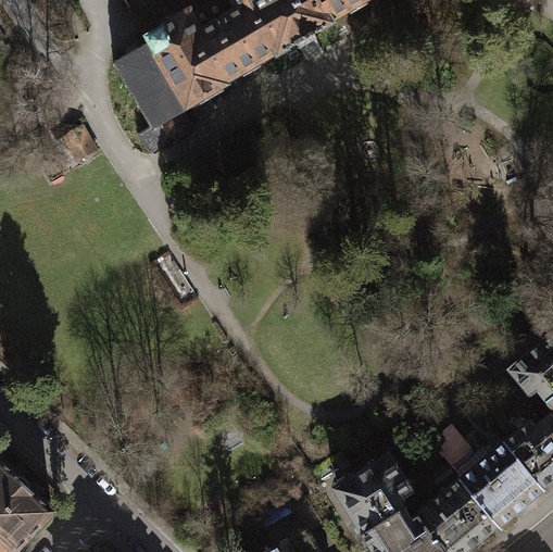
[(118,0),(146,45),(189,21),(187,16),(177,0),(118,0)]
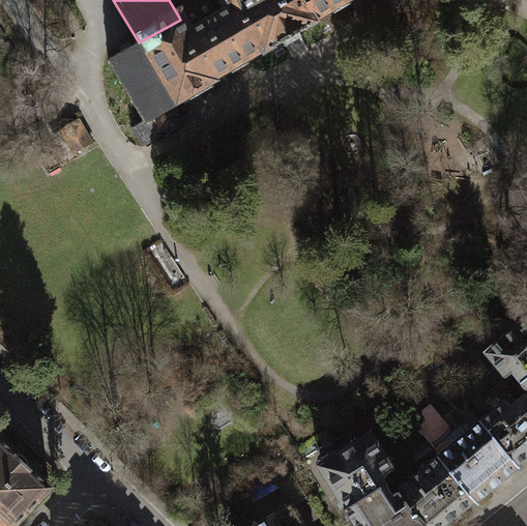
[(222,0),(228,10),(213,19),(203,1),(193,7),(187,0),(185,0),(180,4),(181,6),(181,10),(178,16),(180,20),(139,42),(172,107),(173,109),(176,107),(177,109),(180,108),(180,101),(211,84),(211,81),(260,53),(262,56),(280,46),(282,49),(298,39),(296,35),(315,25),(313,22),(350,0),(222,0)]
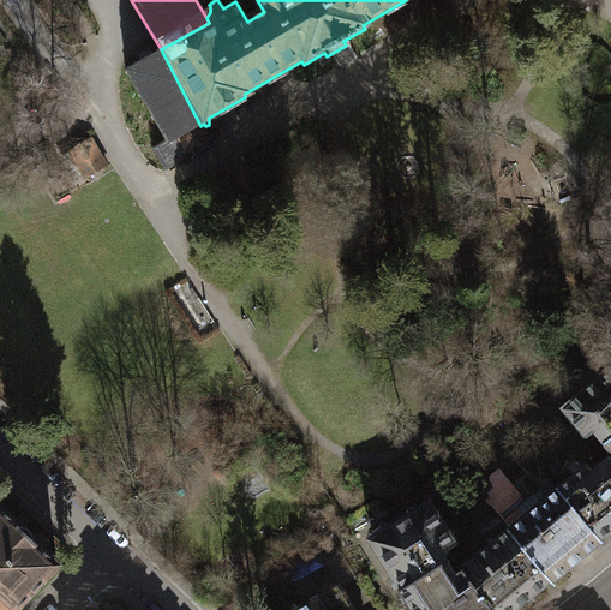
[(199,124),(161,49),(161,53),(159,54),(157,52),(154,54),(154,57),(149,59),(150,60),(142,65),(141,64),(136,66),(135,65),(132,66),(132,69),(129,71),(127,70),(124,71),(125,73),(123,76),(125,79),(127,78),(138,96),(136,97),(138,101),(141,101),(151,119),(149,120),(151,124),(154,123),(165,142),(163,143),(163,144),(153,150),(149,150),(150,153),(151,153),(162,172),(162,174),(163,174),(163,172),(179,165),(178,162),(184,156),(186,156),(191,157),(191,160),(195,160),(195,156),(204,150),(207,153),(209,150),(205,148),(208,141),(210,141),(210,138),(208,138),(204,131),(201,126),(199,124)]
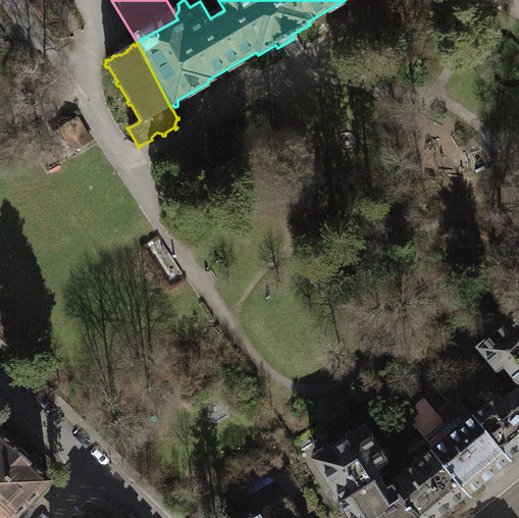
[(74,122),(57,133),(70,154),(88,144),(74,122)]
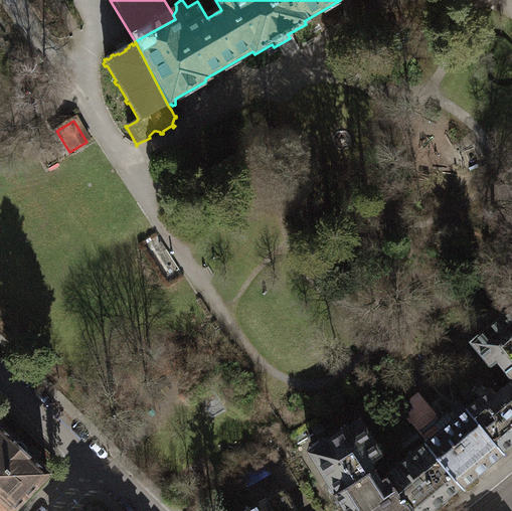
[(496,362),(504,371),(511,364),(511,309),(469,346),(488,368),(496,362)]
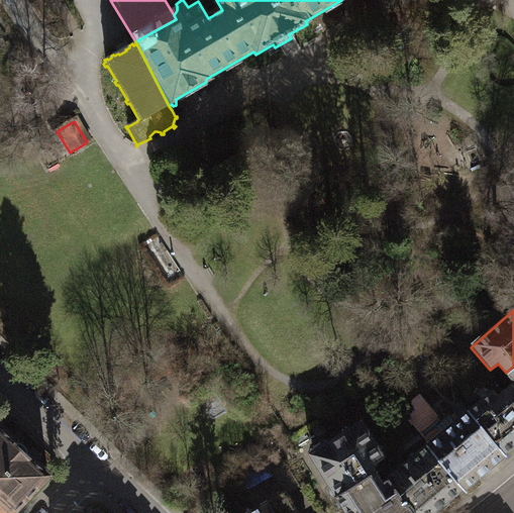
[(491,393),(469,411),(506,455),(513,448),(513,390),(511,387),(497,399),(491,393)]
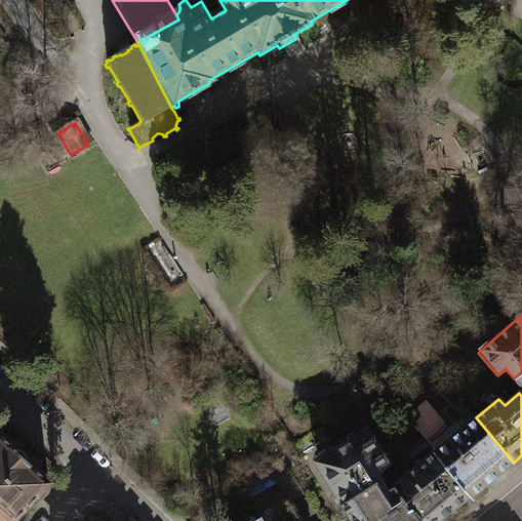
[(452,438),(433,454),(470,501),(514,463),(476,417),(452,438)]
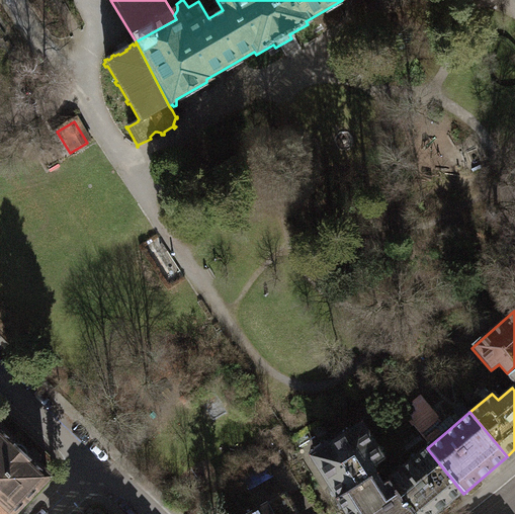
[(325,442),(307,454),(335,499),(378,469),(374,466),(388,458),(364,422),(327,445),(325,442)]
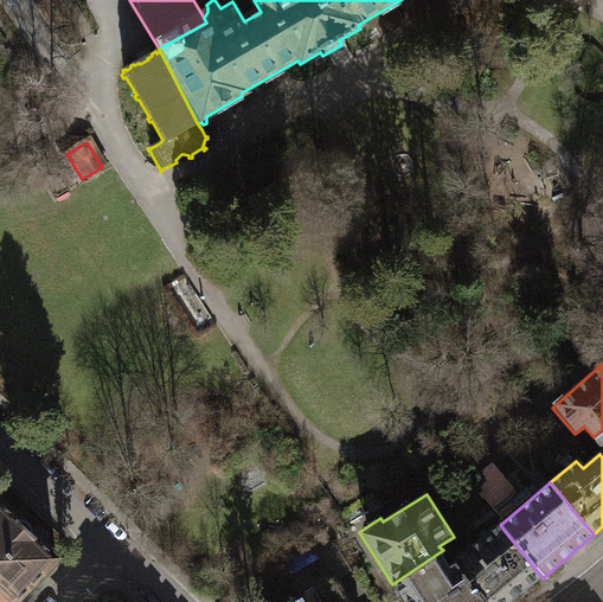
[(12,601),(53,561),(27,536),(27,531),(24,526),(19,524),(14,523),(0,508),(0,601),(12,601)]
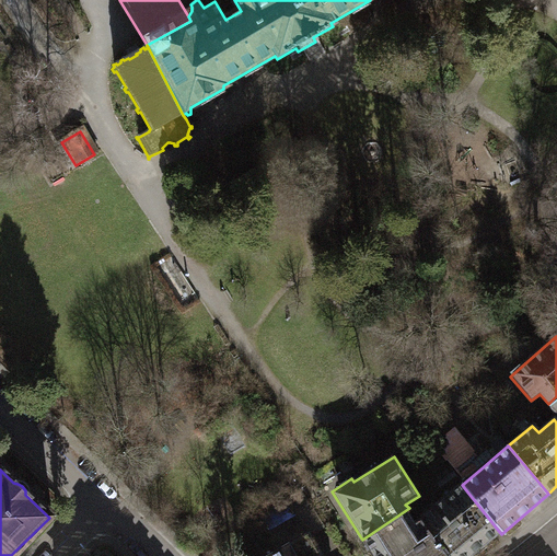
[(462,485),(421,514),(449,555),(473,555),(501,534),(462,485)]
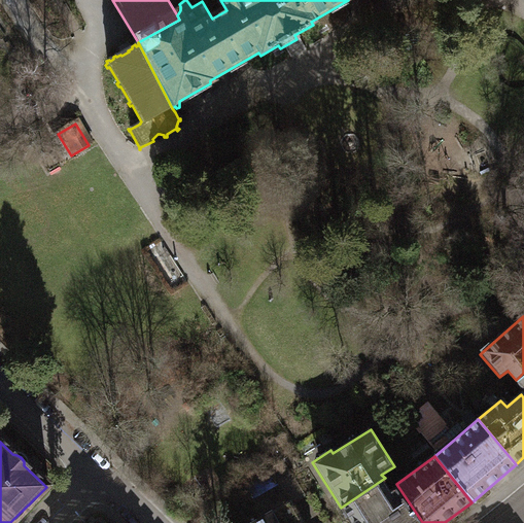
[(385,478),(341,508),(350,522),(422,522),(396,484),(391,488),(385,478)]
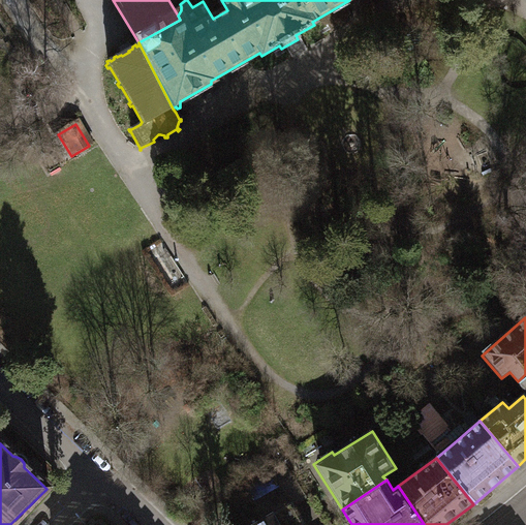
[(260,524),(287,508),(275,486),(248,501),(260,524)]
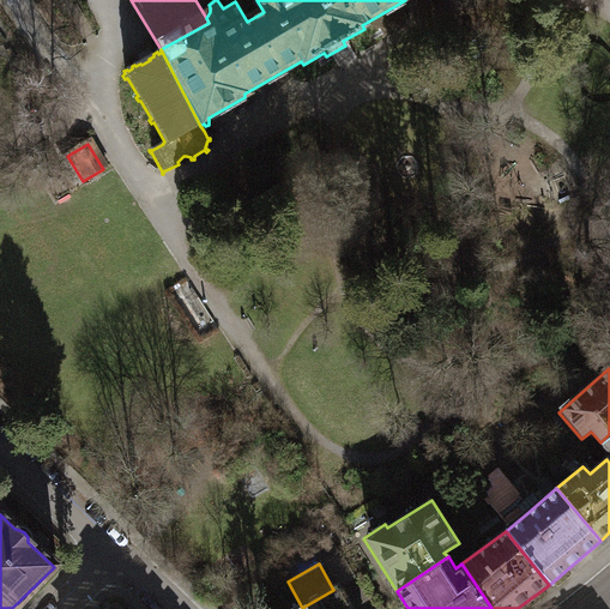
[(302,608),(346,608),(334,589),(333,590),(302,608)]
